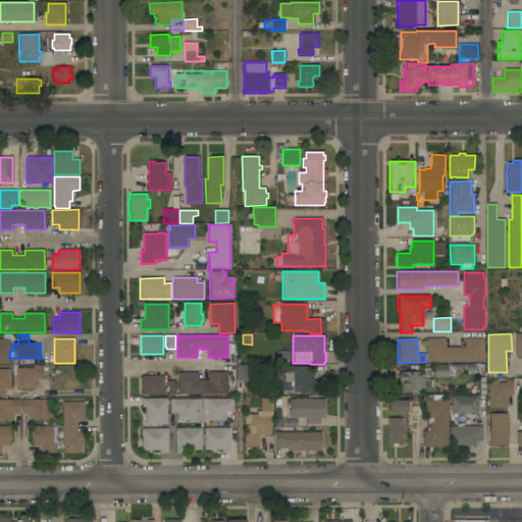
[(484,338),(483,362),(426,362),(426,338),(445,338),(445,348),(464,348),(464,338),(484,338)]
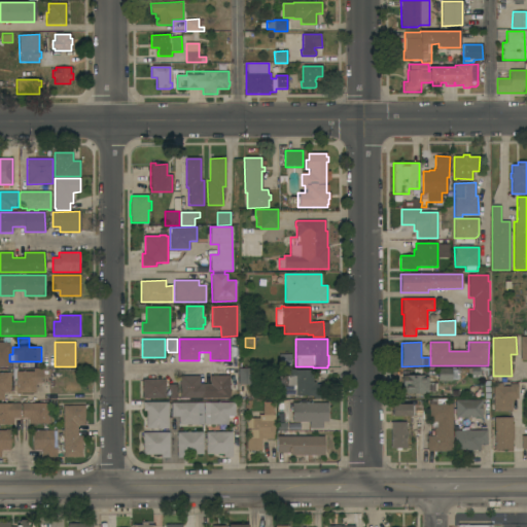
[(9,366),(0,366),(0,343),(9,343),(9,366)]
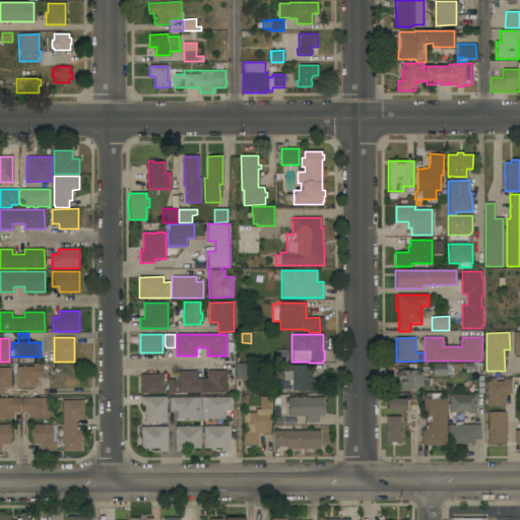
[(275,362),(275,349),(287,349),(287,362),(275,362)]
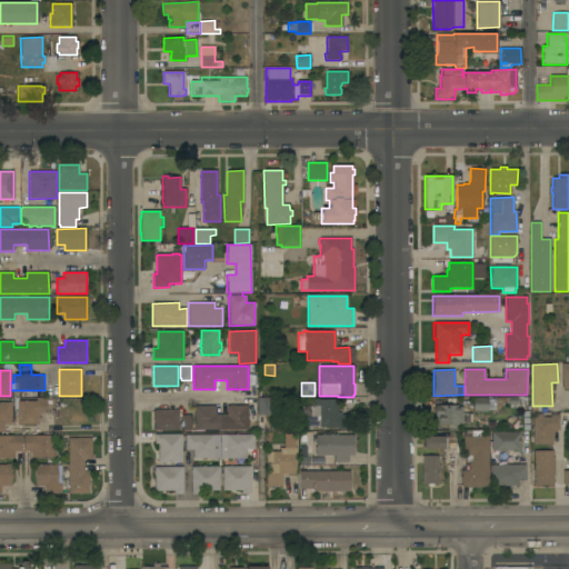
[(508,397),(518,397),(518,408),(508,408),(508,397)]
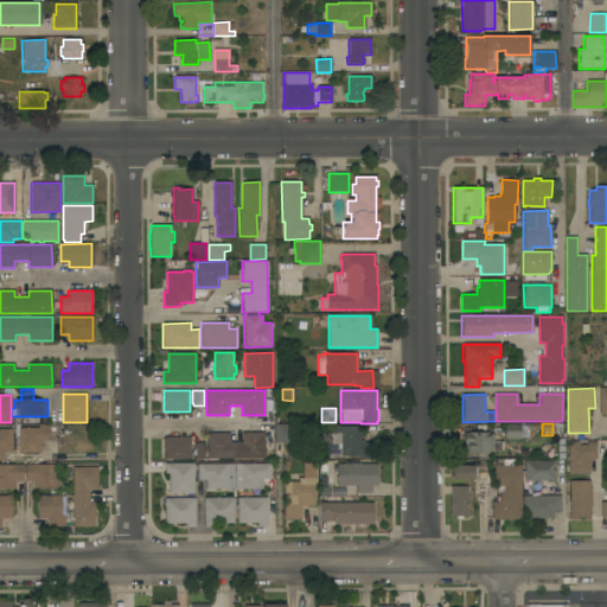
[(38,428),(38,425),(50,425),(50,441),(40,441),(40,453),(20,453),(20,465),(24,465),(24,483),(16,483),(16,489),(0,489),(0,465),(6,465),(6,461),(0,461),(0,429),(12,429),(12,453),(18,453),(18,452),(16,452),(16,445),(19,445),(18,428),(38,428)]
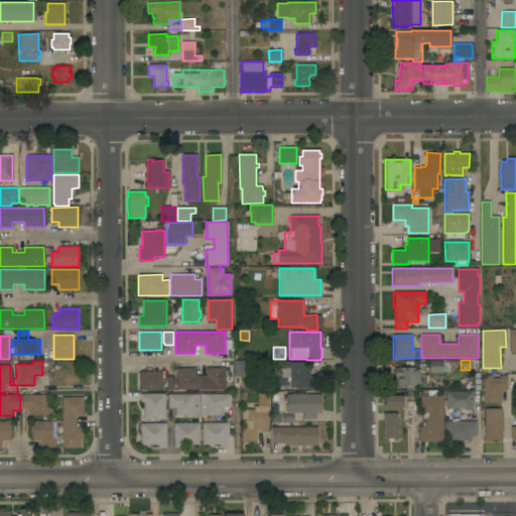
[(253,361),(253,376),(233,377),(233,361),(253,361)]
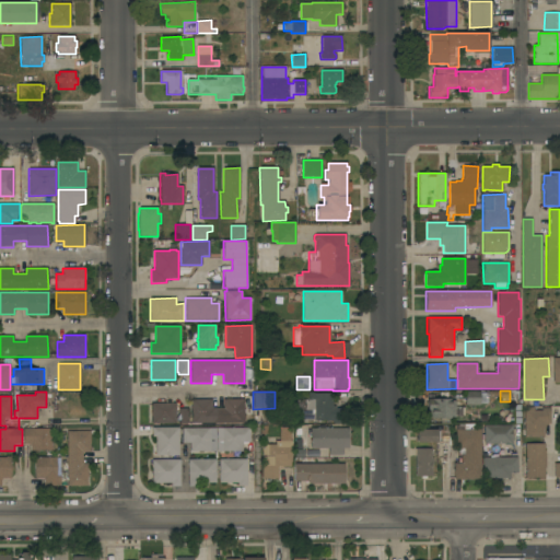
[(465,405),(465,392),(480,392),(480,393),(482,393),(482,404),(480,404),(480,405),(465,405)]
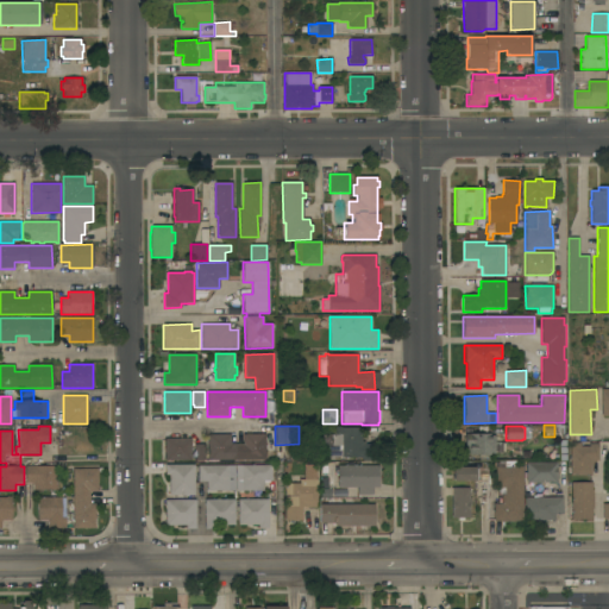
[(334,460),(322,460),(322,449),(321,449),(321,435),(334,435),(334,427),(340,427),(340,428),(362,428),(362,441),(364,441),(364,444),(377,444),(377,462),(362,460),(362,457),(334,457),(334,460)]
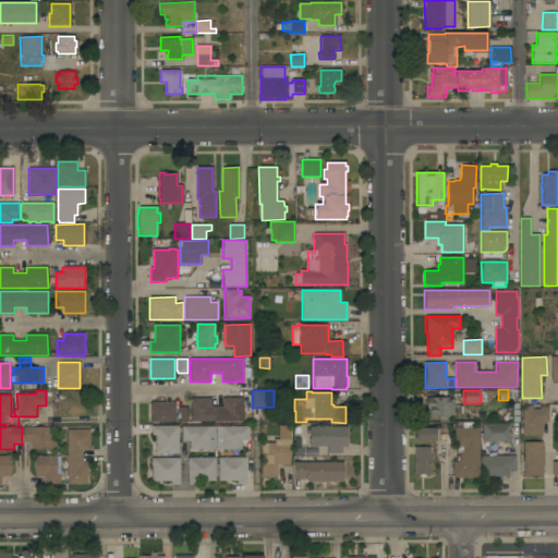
[(191,422),(191,398),(210,398),(211,407),(222,407),(222,398),(243,398),(243,421),(191,422)]
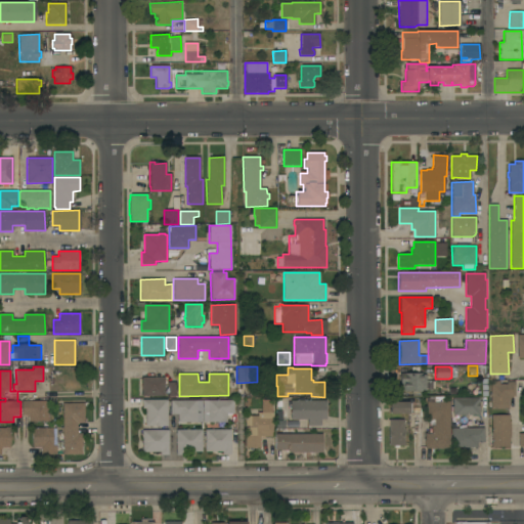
[(422,374),(422,375),(426,375),(426,380),(434,380),(434,389),(426,389),(426,391),(422,391),(422,392),(403,392),(403,391),(401,391),(401,385),(400,385),(400,374),(422,374)]
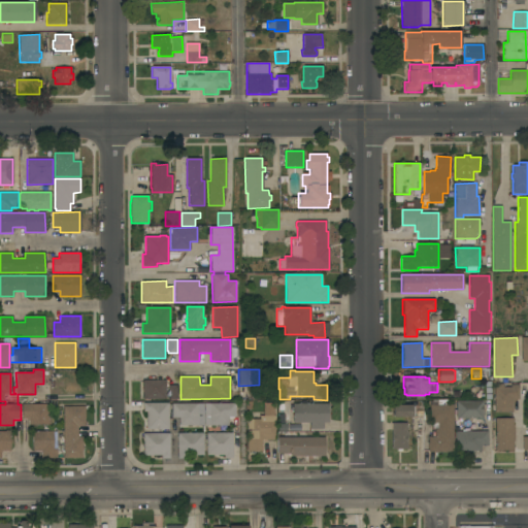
[(165,399),(142,399),(142,381),(165,381),(165,399)]
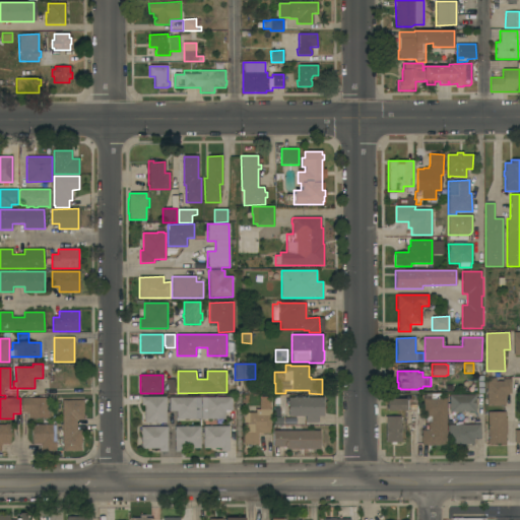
[(489,381),(489,378),(496,378),(496,381),(503,381),(503,379),(511,379),(511,394),(509,394),(509,395),(506,395),(506,397),(505,397),(505,406),(486,406),(486,381),(489,381)]
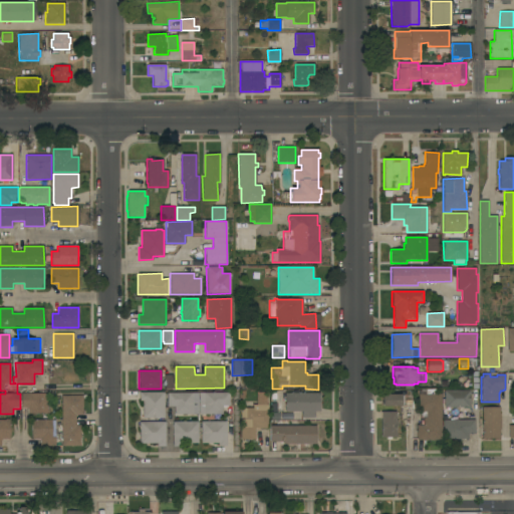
[(165,388),(165,374),(173,374),(173,388),(165,388)]
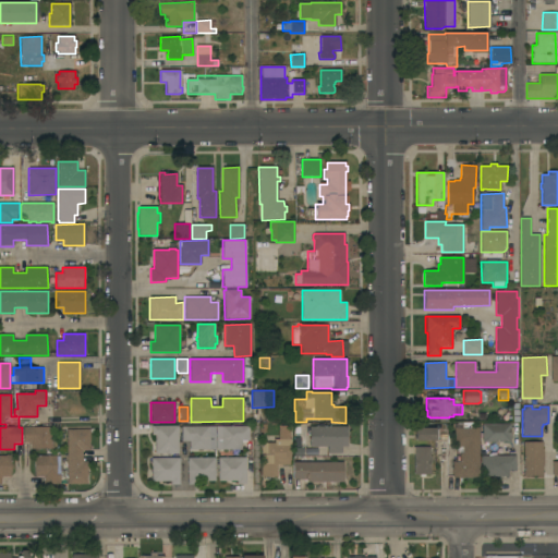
[(509,424),(510,441),(483,443),(482,424),(509,424)]
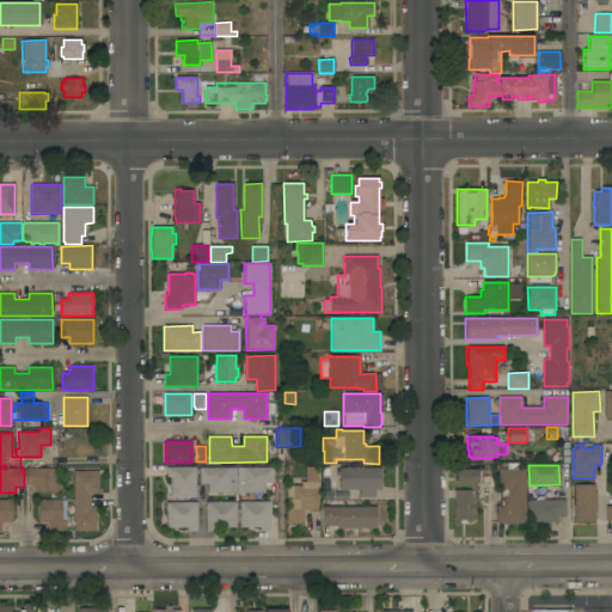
[(195,497),(170,499),(170,478),(166,478),(166,467),(195,467),(195,497)]
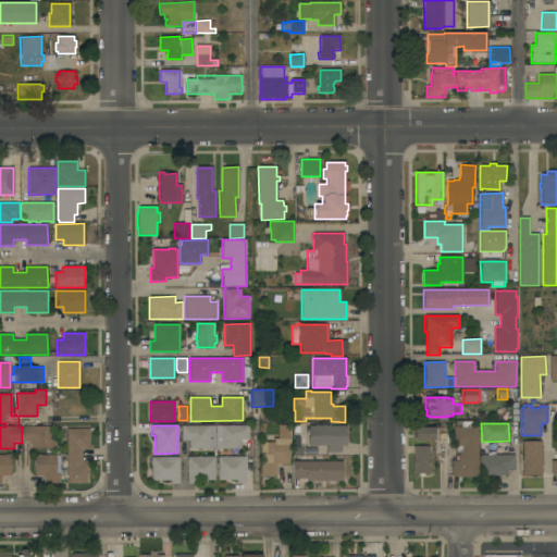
[(215,449),(189,449),(189,441),(182,441),(182,425),(215,425),(215,449)]
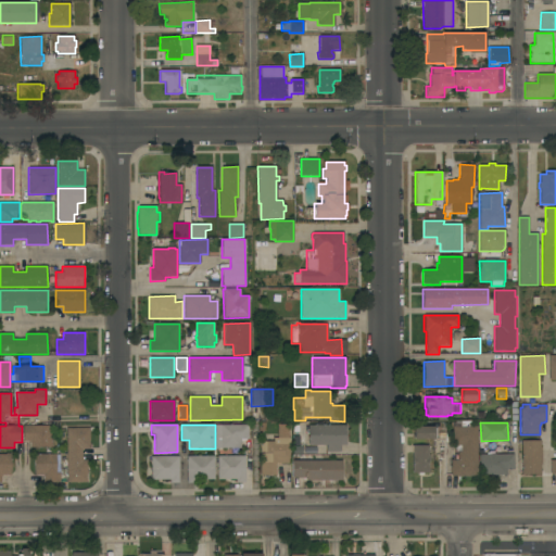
[(248,425),(248,440),(240,440),(240,449),(215,449),(215,425),(248,425)]
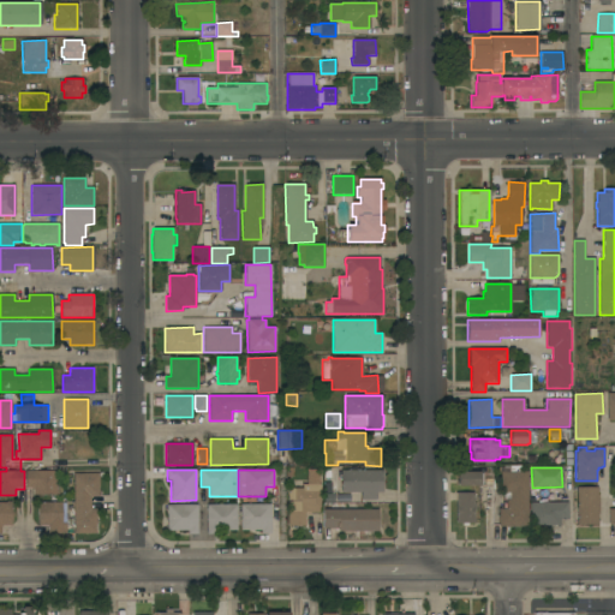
[(382,470),(382,493),(376,493),(376,500),(362,500),(360,493),(341,493),(341,471),(382,470)]
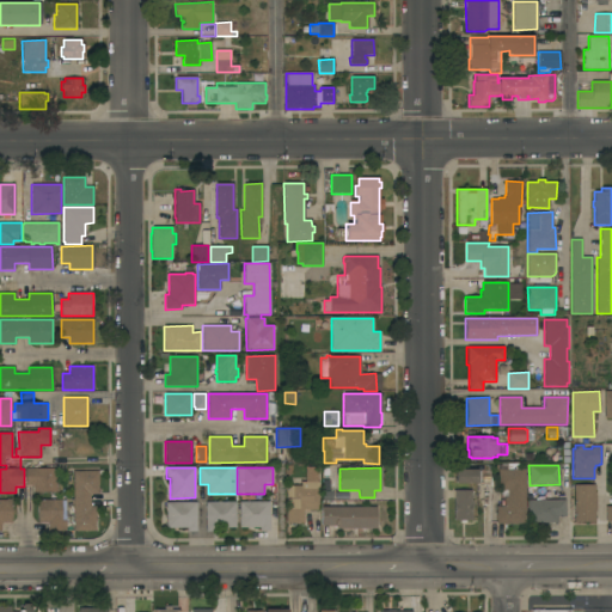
[(56,469),(56,488),(57,488),(57,493),(32,493),(32,487),(25,487),(25,469),(56,469)]
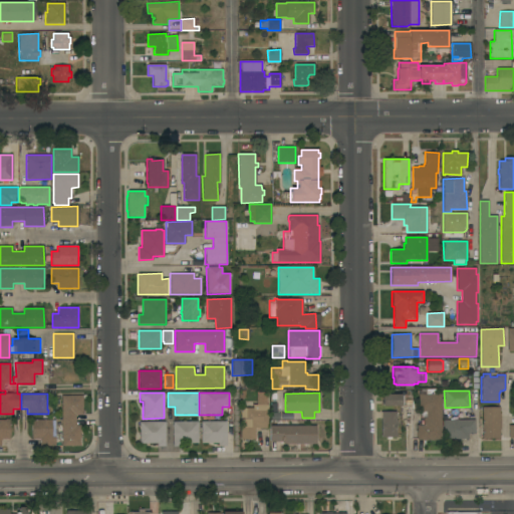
[(401,395),(401,396),(404,396),(404,405),(401,405),(401,407),(382,407),(382,395),(401,395)]
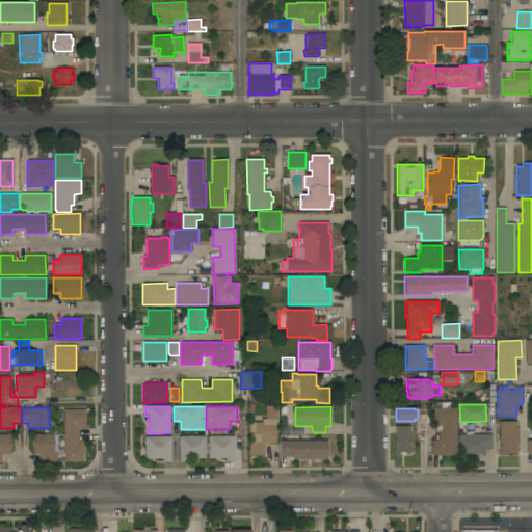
[(457,455),(431,456),(431,441),(439,441),(439,432),(441,432),(441,426),(433,427),(433,408),(456,408),(457,455)]
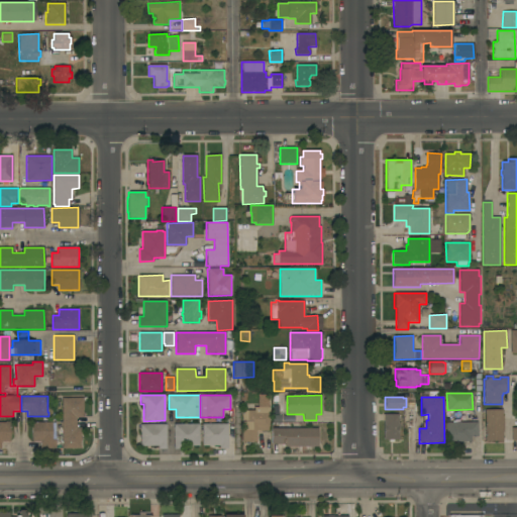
[(83,398),(83,417),(78,417),(78,418),(76,418),(76,428),(81,428),(81,448),(62,448),(62,398),(83,398)]
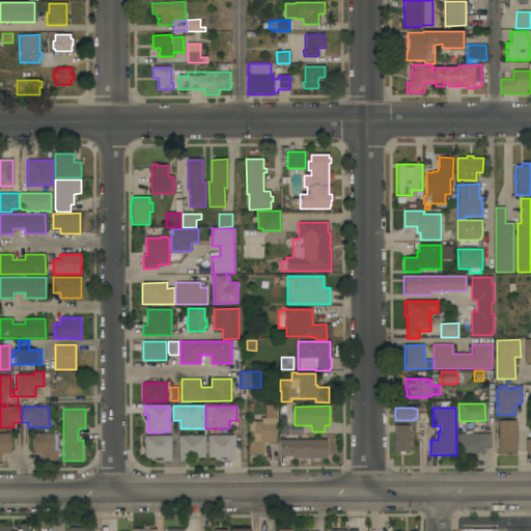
[(277,440),(276,440),(276,443),(263,443),(264,454),(249,454),(249,422),(261,422),(261,419),(276,418),(277,440)]
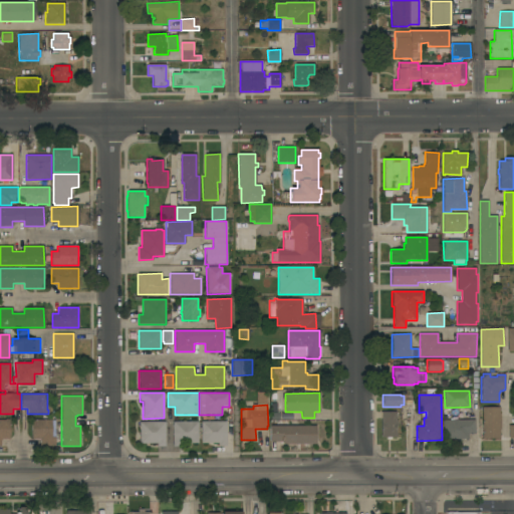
[(500,416),(501,416),(501,429),(500,429),(500,439),(482,439),(483,412),(482,412),(482,409),(482,408),(500,408),(500,416)]
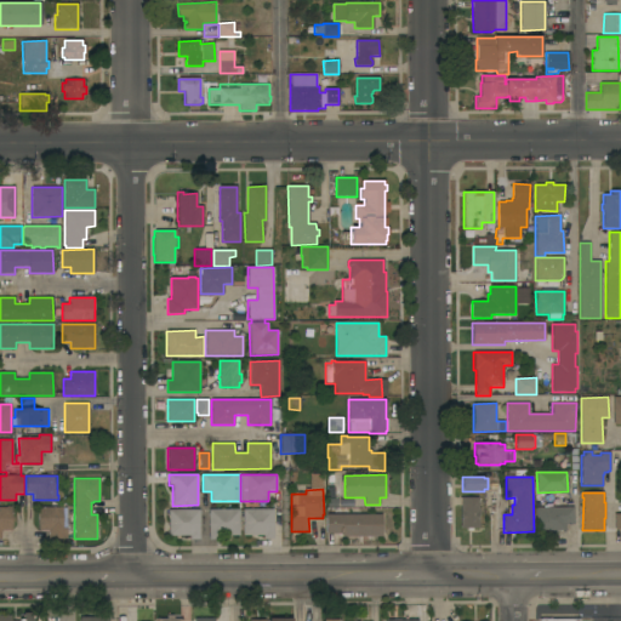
[(478,497),(478,508),(480,508),(480,514),(478,514),(478,529),(461,529),(460,497),(478,497)]
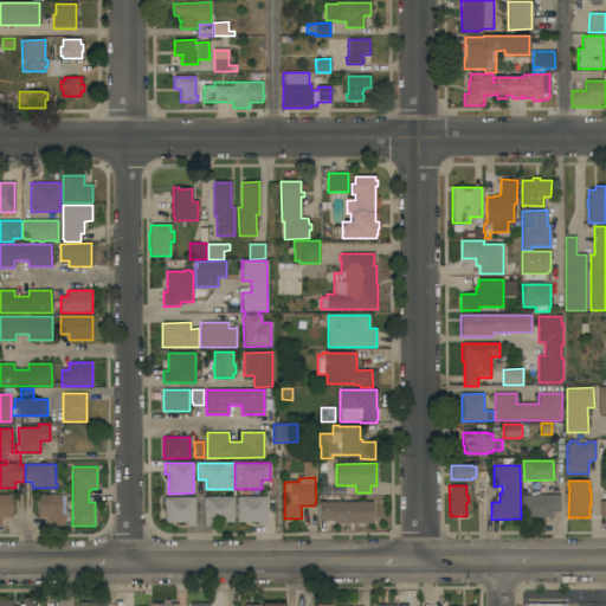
[(37,494),(40,494),(40,495),(60,495),(60,515),(65,515),(65,526),(47,526),(47,517),(37,517),(37,494)]
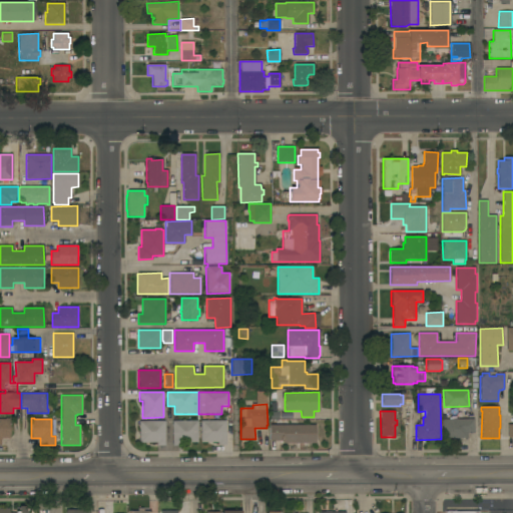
[(9,439),(1,439),(1,445),(0,445),(0,419),(5,419),(9,419),(9,439)]
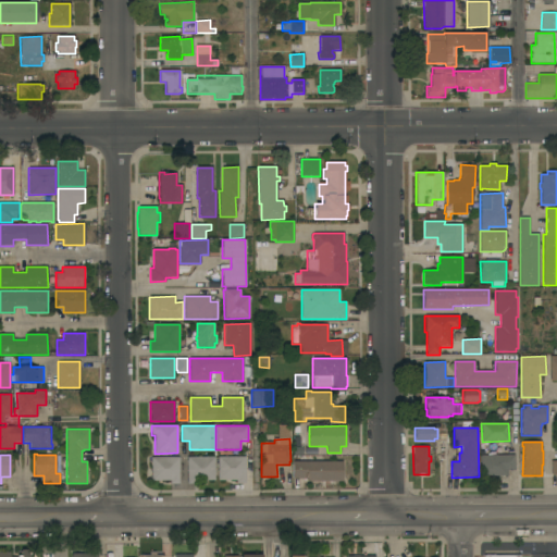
[(515,455),(515,470),(507,470),(507,475),(481,477),(481,456),(515,455)]
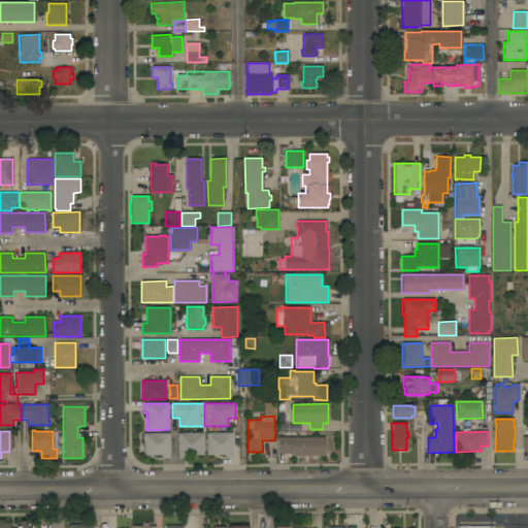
[(169,433),(169,459),(161,459),(161,456),(143,456),(143,433),(169,433)]
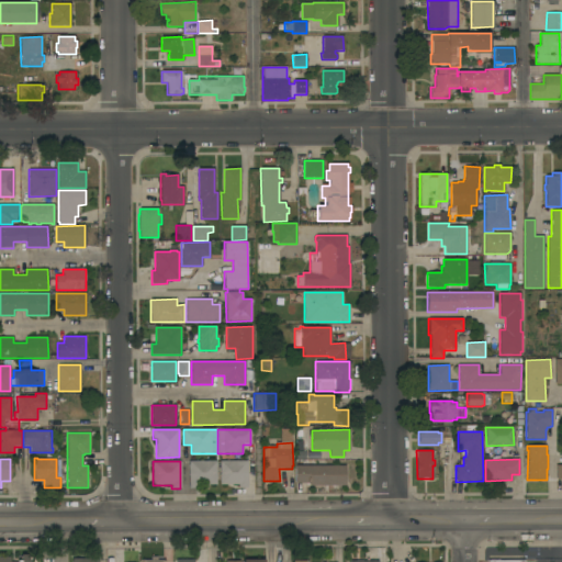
[(216,484),(198,484),(198,489),(189,489),(189,461),(216,461),(216,484)]
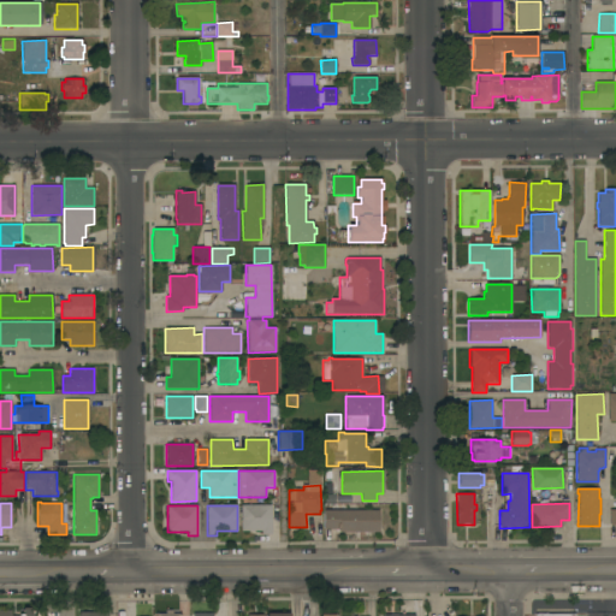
[(272,505),(272,535),(261,535),(261,531),(241,531),(241,505),(272,505)]
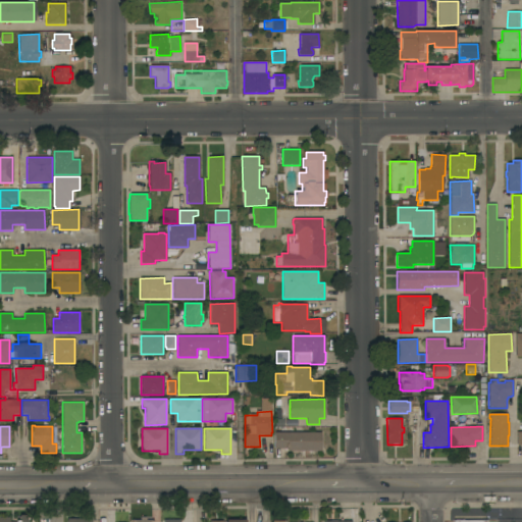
[(321,432),(321,451),(288,451),(288,449),(274,449),(274,432),(321,432)]
